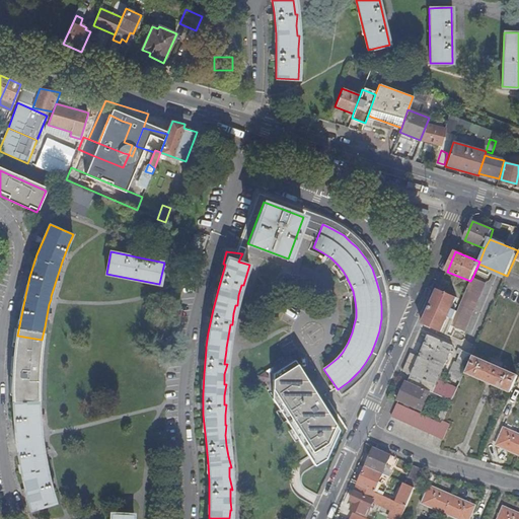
[(458,311),(452,325),(466,332),(488,284),(472,278),(470,281),(458,311)]
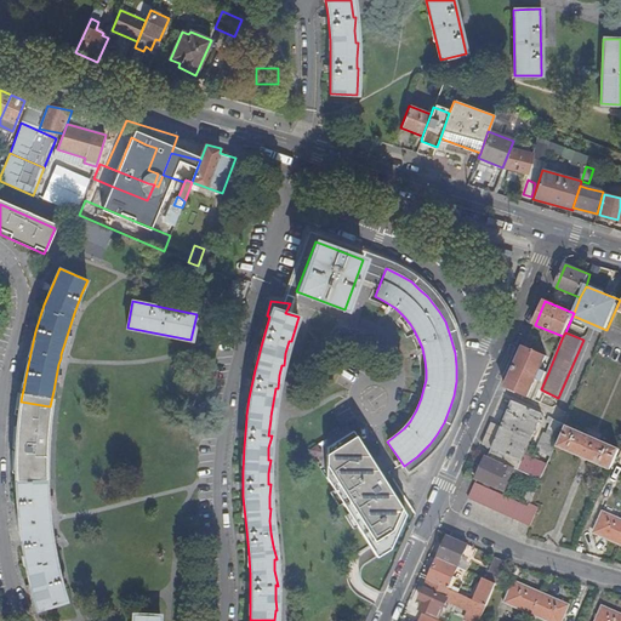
[(524,347),(506,388),(535,402),(541,389),(548,372),(546,371),(547,365),(545,363),(547,357),(524,347)]
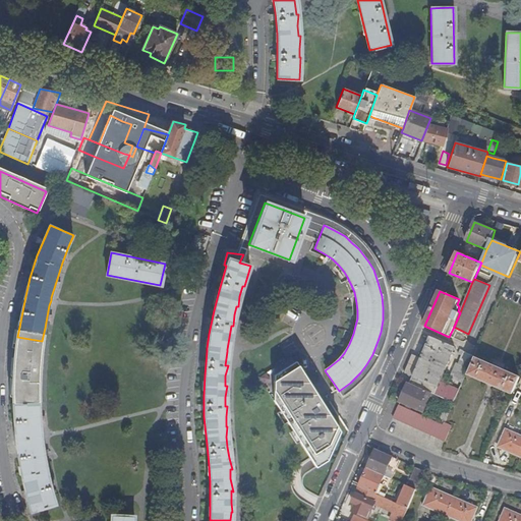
[(42,341),(17,337),(13,364),(13,396),(39,396),(39,364),(42,341)]
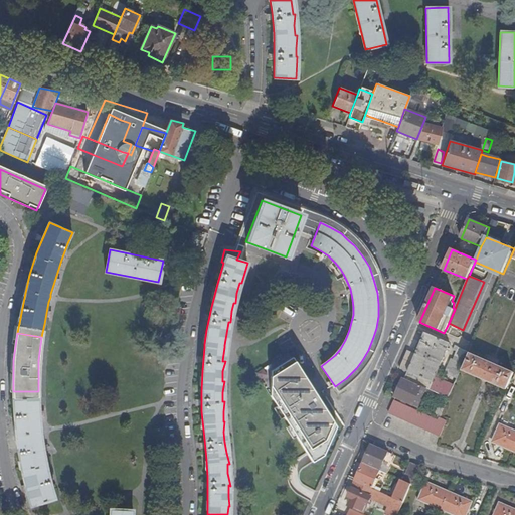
[(405,379),(426,389),(449,399),(455,386),(436,378),(451,344),(425,333),(405,379)]
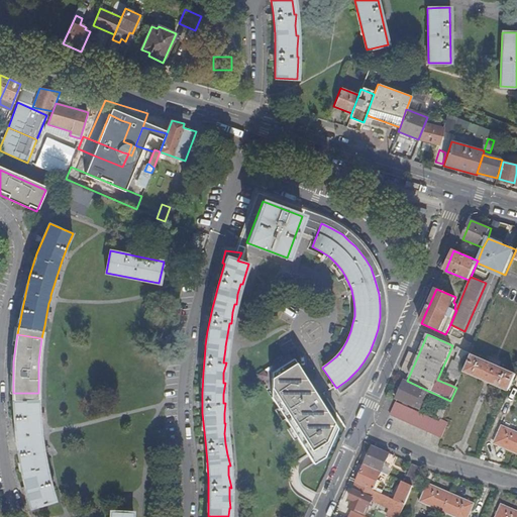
[(457,379),(459,380),(470,356),(472,353),(462,349),(460,350),(455,362),(461,365),(457,375),(458,376),(457,379)]
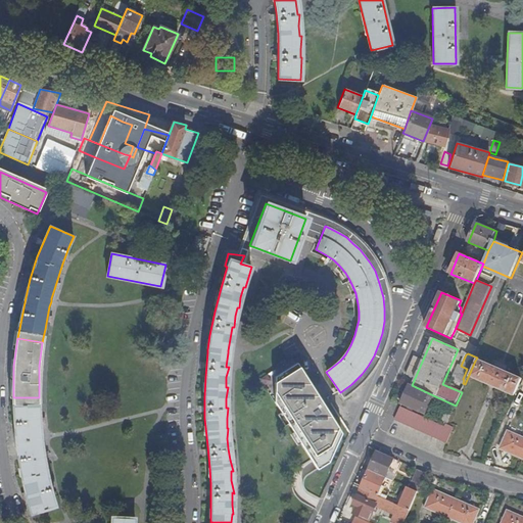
[(341,431),(293,357),(260,377),(317,467),(327,461),(341,431)]
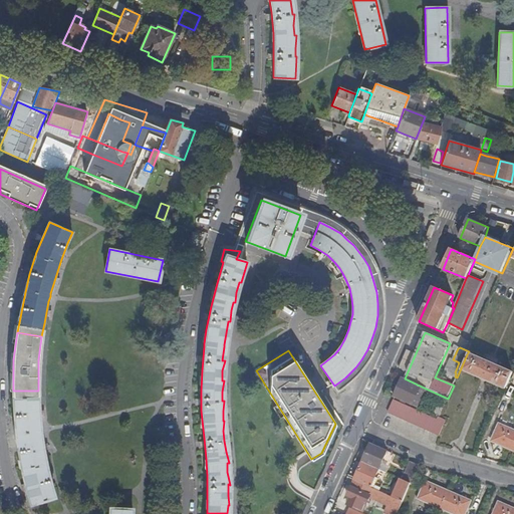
[(505,389),(512,372),(497,365),(499,360),(489,355),(486,360),(471,353),(464,369),(505,389)]
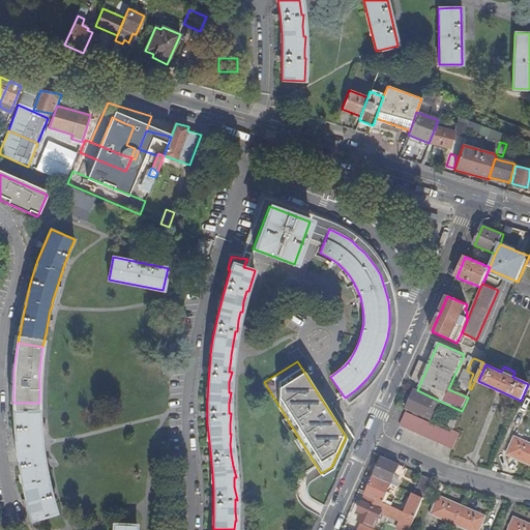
[(409,404),(407,410),(431,421),(439,401),(417,390),(416,390),(412,399),(410,398),(407,403),(409,404)]
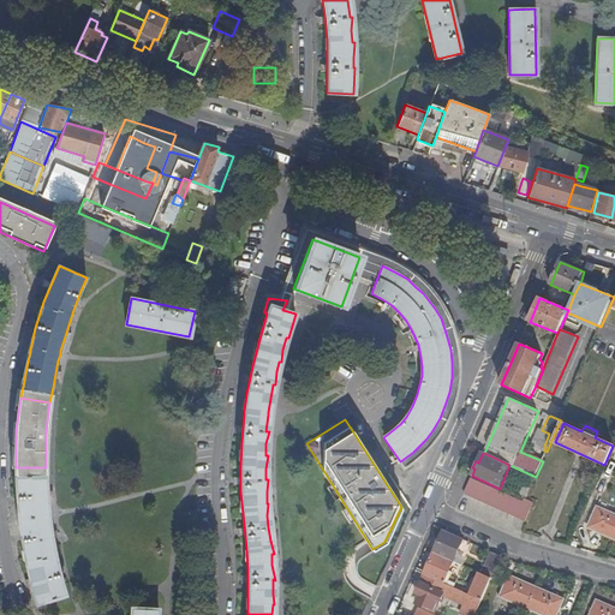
[(16,467),(17,495),(18,515),(21,533),(24,557),(30,586),(36,605),(43,603),(65,596),(60,584),(57,566),(52,543),(48,512),(47,507),(46,487),(46,467),(16,467)]
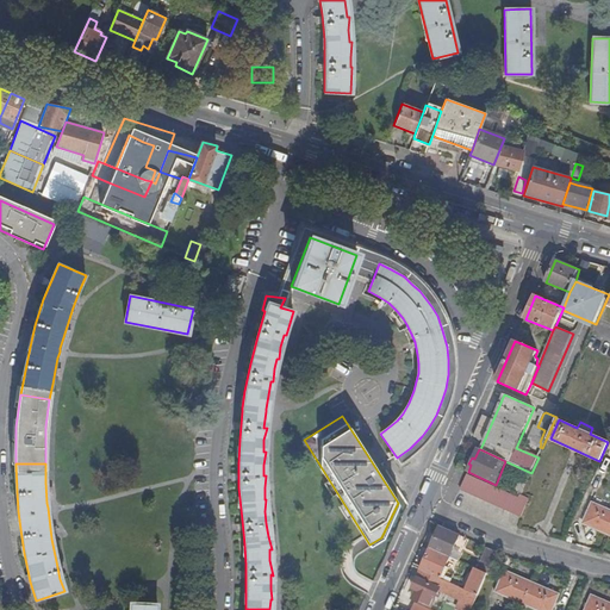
[(529,499),(521,496),(520,499),(467,475),(461,491),(522,517),(529,499)]
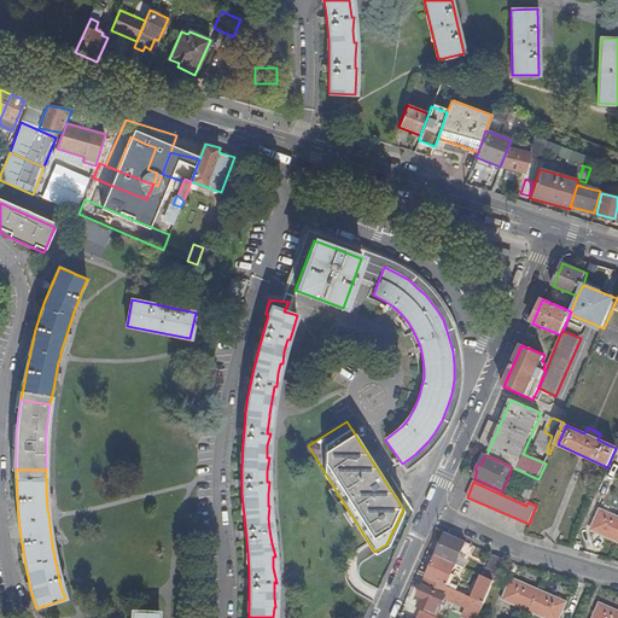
[(524,496),(530,499),(534,490),(528,488),(524,496)]
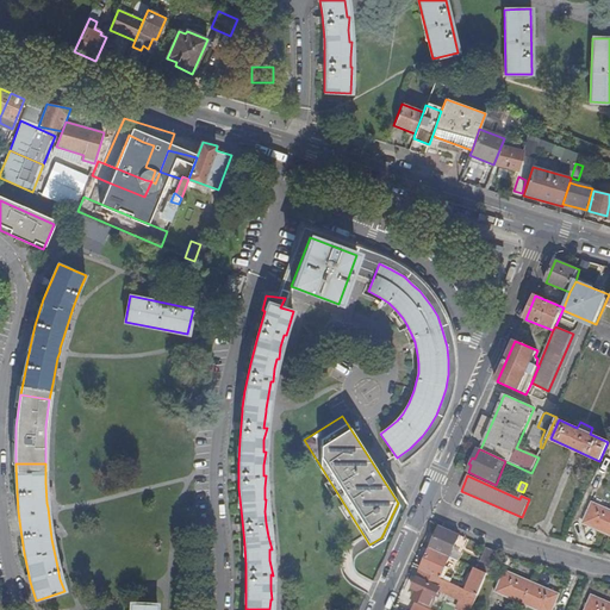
[(584,523),(609,534),(609,510),(592,503),(584,523)]
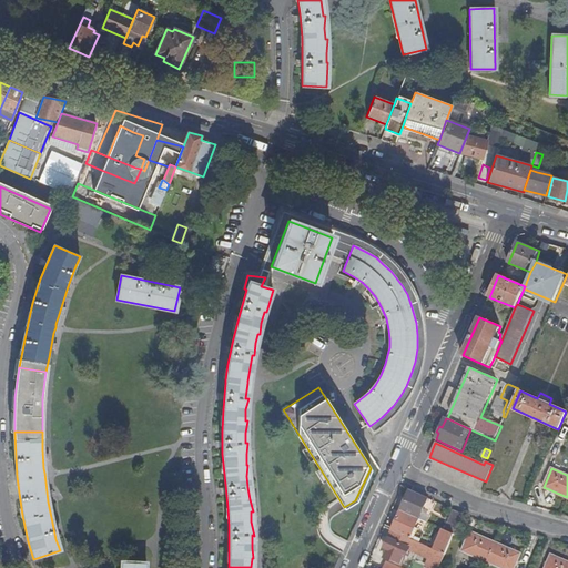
[(422,513),(428,498),(411,490),(401,510),(419,519),(422,513)]
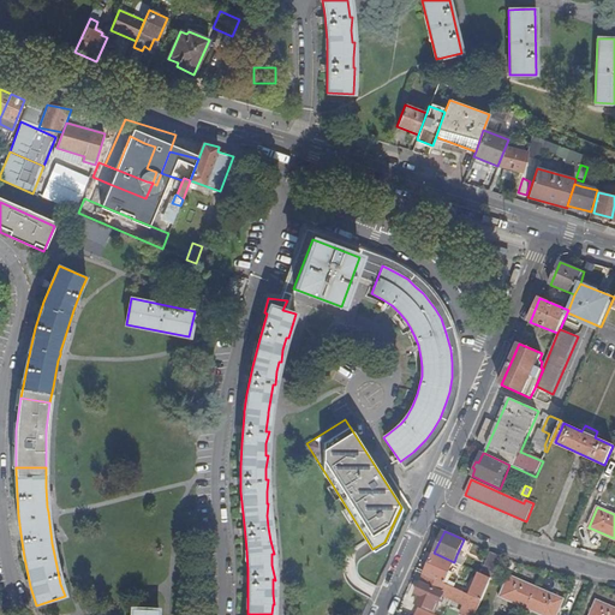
[(446,580),(454,562),(434,553),(424,574),(454,589),(455,585),(446,580)]
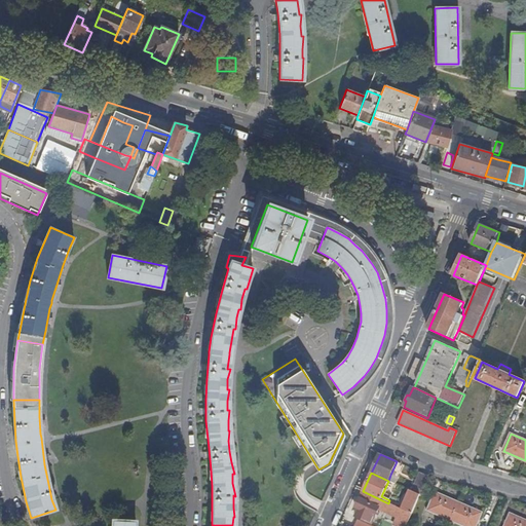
[(421,473),(413,491),(420,495),(428,476),(421,473)]
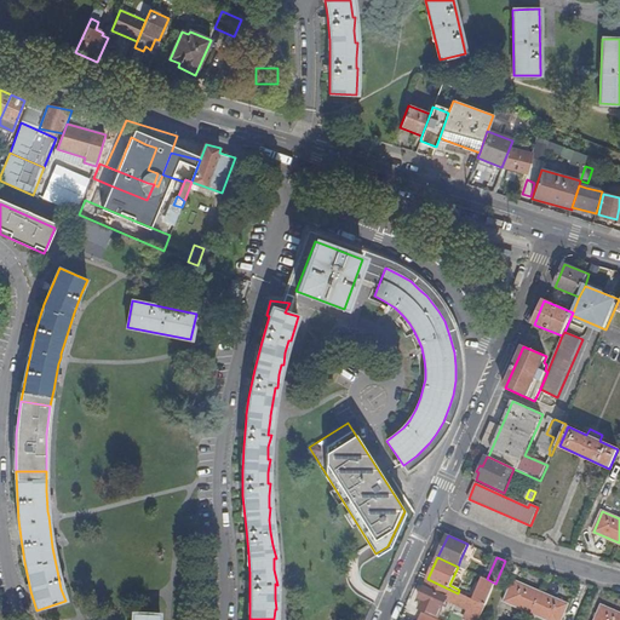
[(470,563),(460,560),(458,567),(466,570),(470,563)]
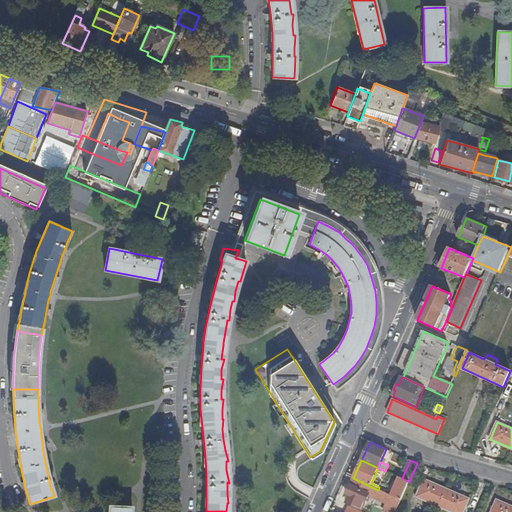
[(401,500),(409,482),(399,477),(397,484),(395,483),(393,487),(394,488),(393,493),(390,492),(389,495),(401,500)]
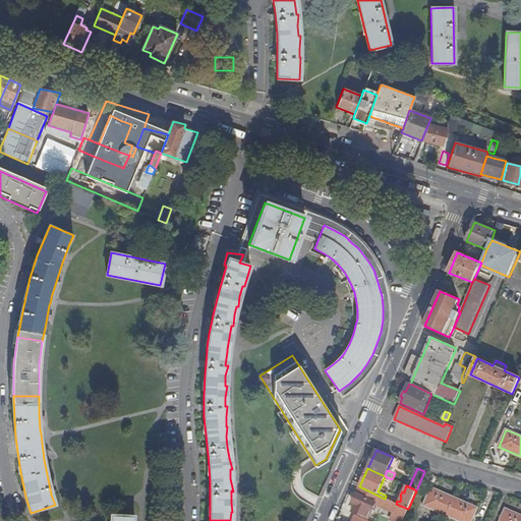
[(405,517),(408,509),(396,504),(385,499),(359,486),(352,503),(355,504),(352,512),(368,519),(375,504),(405,517)]
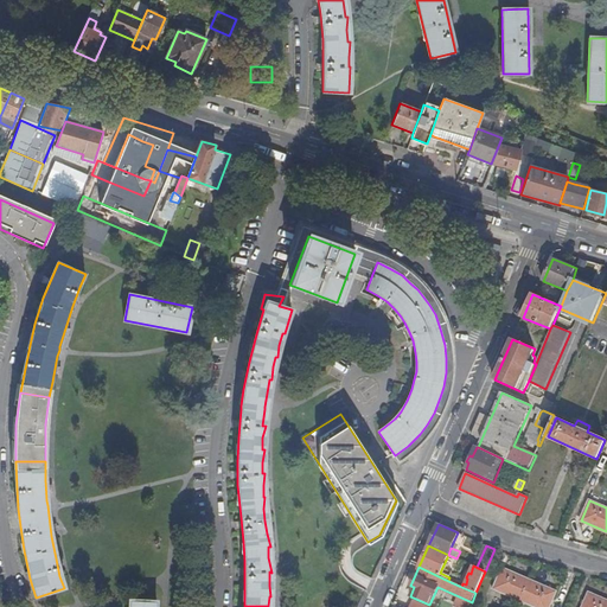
[(535,606),(549,606),(556,593),(503,569),(493,589),(535,606)]
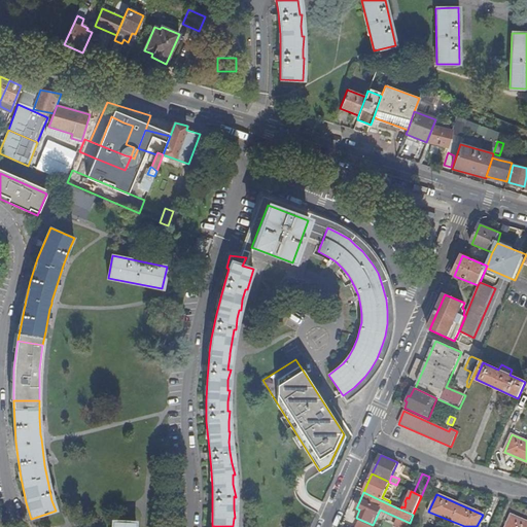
[(505,526),(526,526),(526,521),(512,516),(505,526)]
